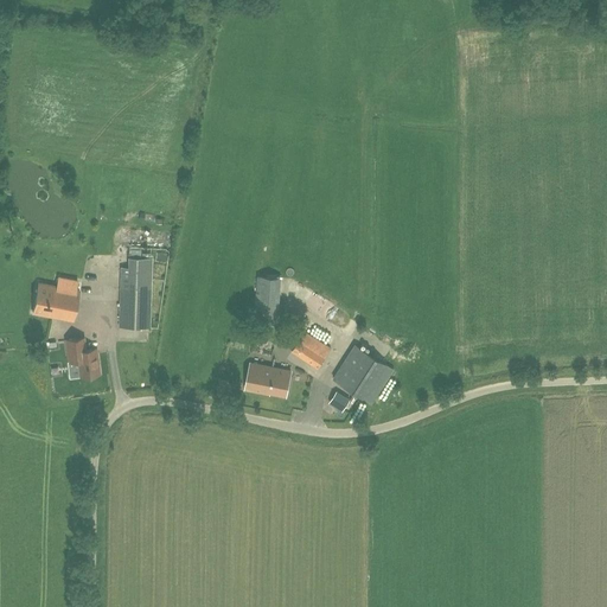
[(168,238),(170,229),(157,229),(157,237),(168,238)]
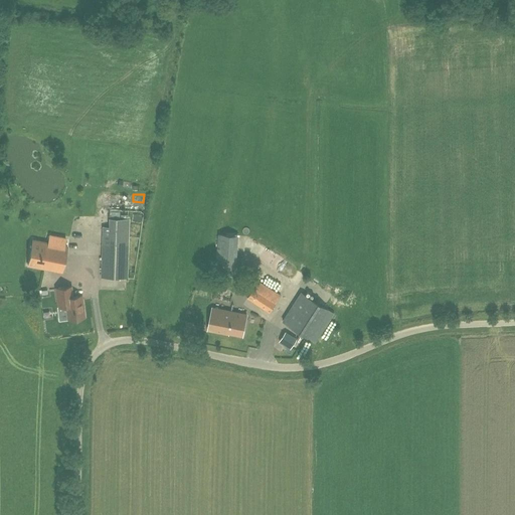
[(103,226),(102,244),(101,278),(128,279),(129,244),(130,219),(109,218),(109,226),(103,226)]
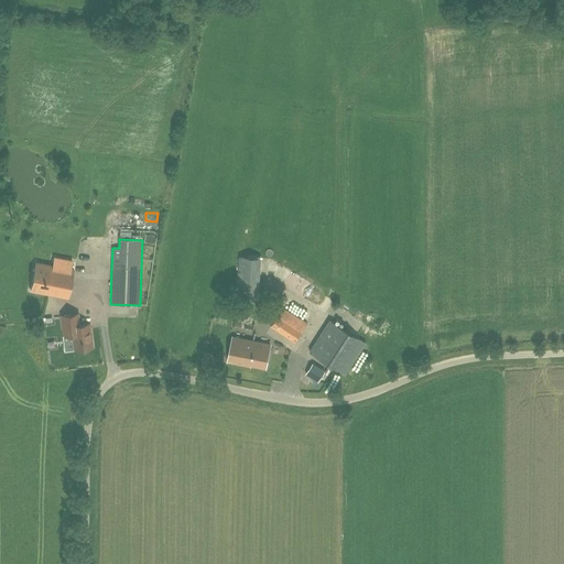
[(58,243),(57,253),(80,256),(82,246),(58,243)]
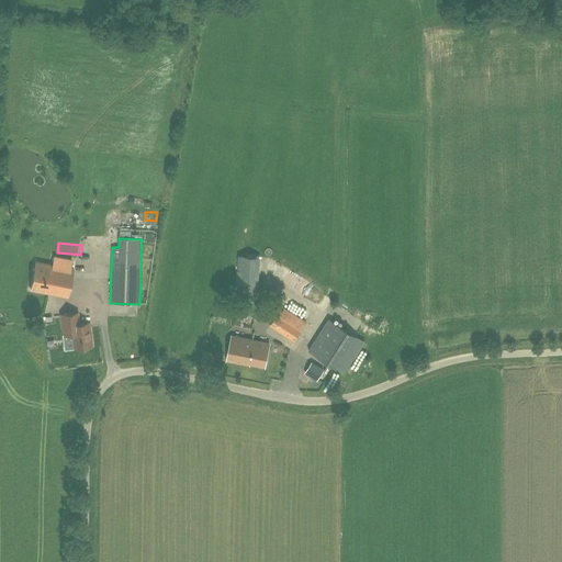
[(261,258),(238,257),(237,292),(260,293),(261,258)]
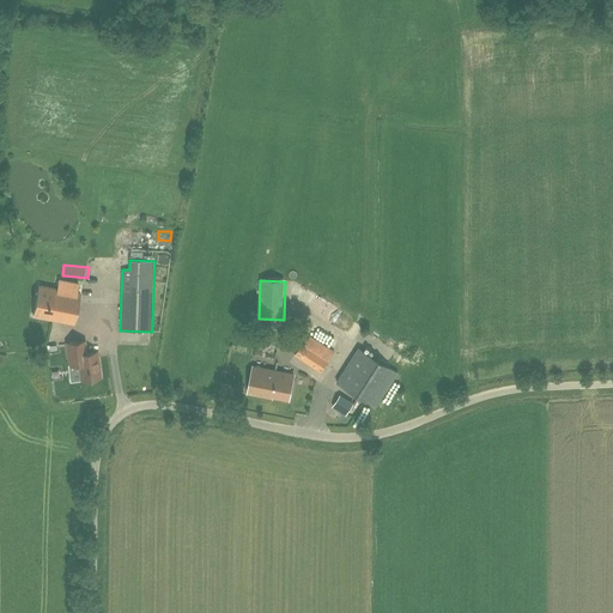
[(80,295),(77,293),(38,286),(34,316),(74,323),(80,295)]
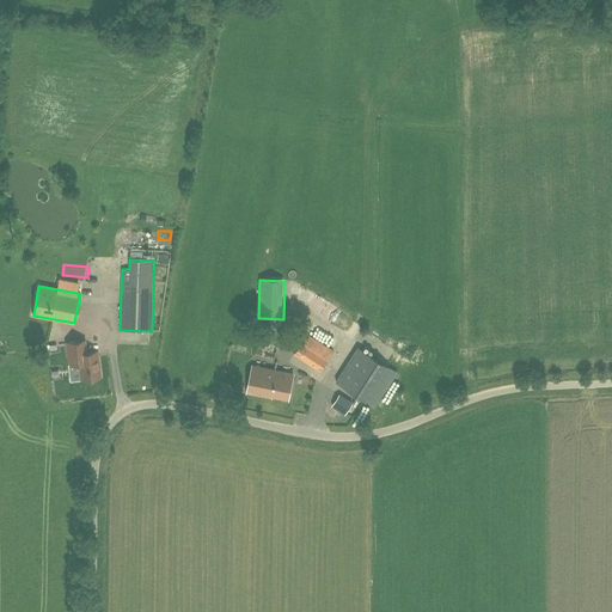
[(307,335),(303,343),(329,360),(334,352),(307,335)]
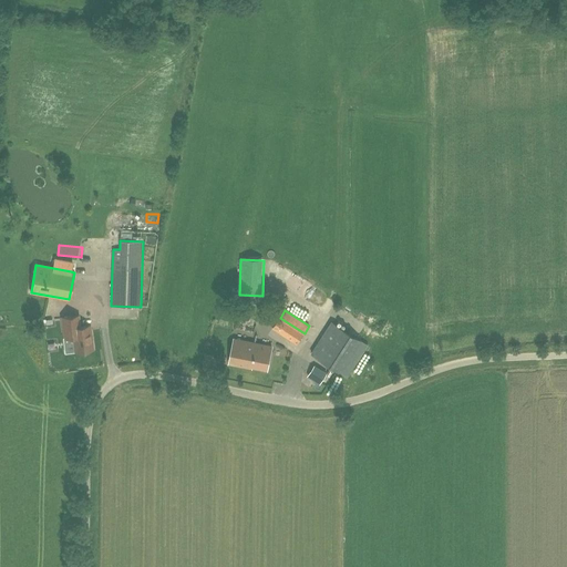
[(79,336),(78,328),(76,317),(62,318),(64,338),(73,337),(79,336)]
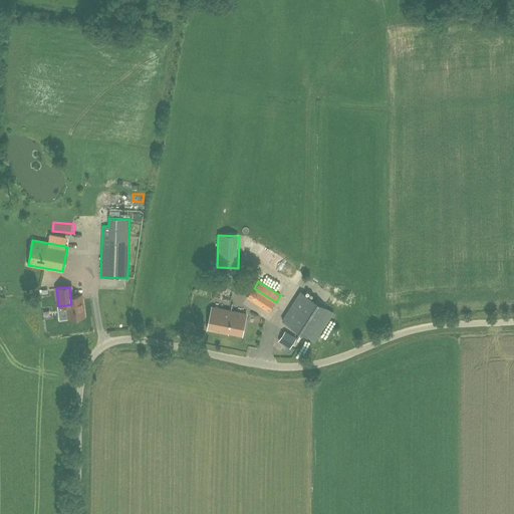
[(269,312),(276,302),(254,288),(247,298),(269,312)]
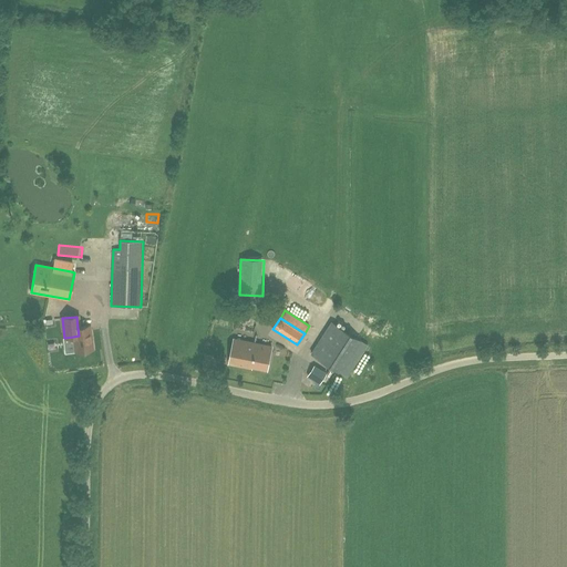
[(340,372),(361,340),(331,321),(311,353),(340,372)]
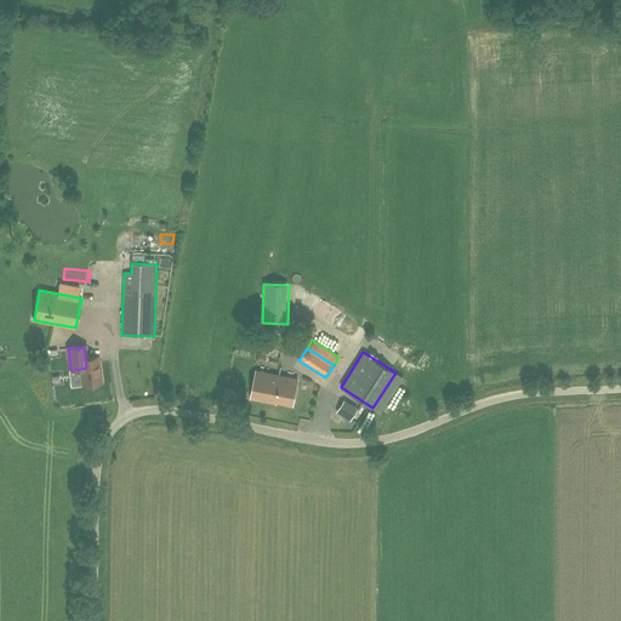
[(86,368),(80,369),(83,385),(102,383),(98,357),(85,359),(86,368)]
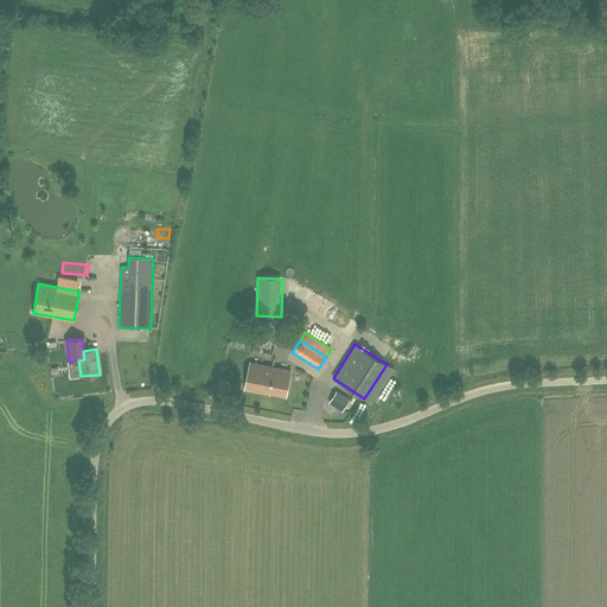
[(246,389),(263,393),(269,394),(270,393),(286,395),(291,371),(250,363),(246,389)]
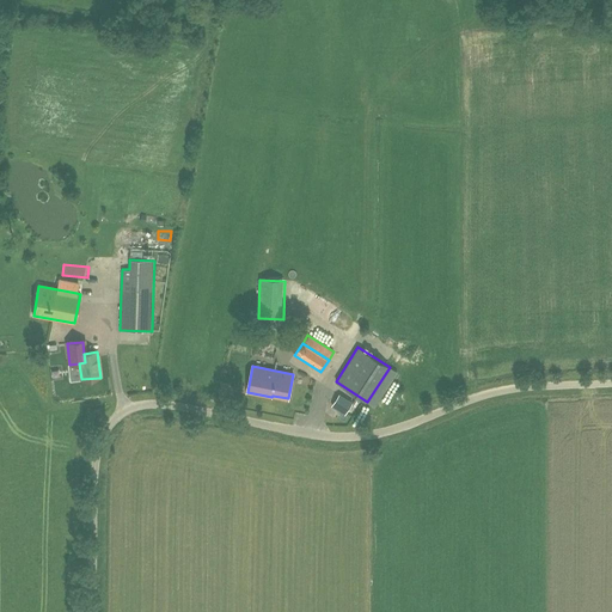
[(398,373),(390,367),(367,402),(377,408),(398,373)]
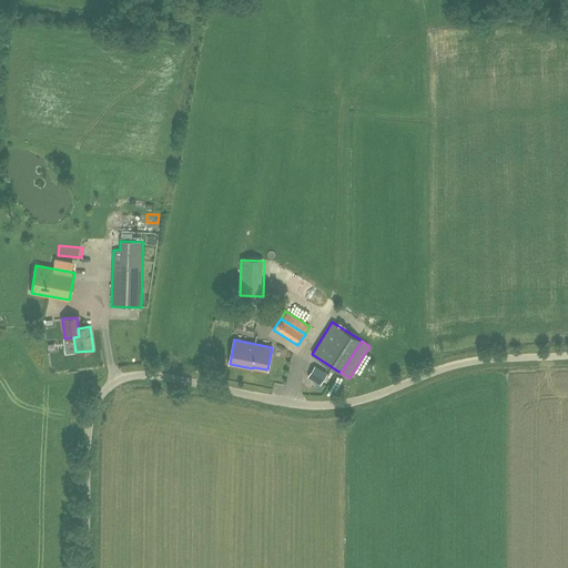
[(315,367),(310,376),(321,384),(327,375),(315,367)]
